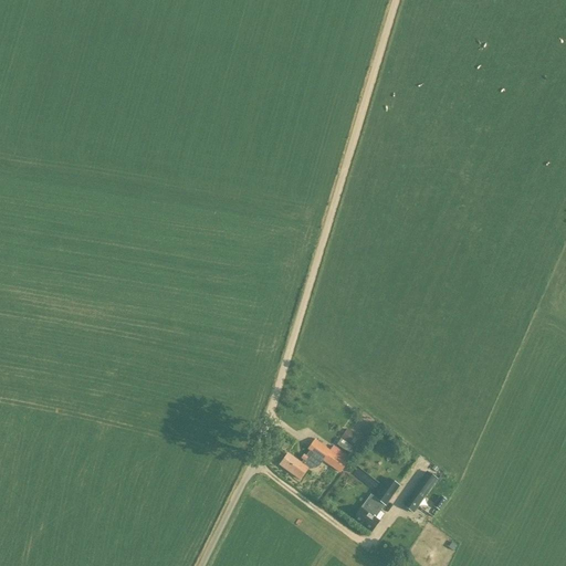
[(341,438),(349,443),(355,436),(346,430),(341,438)]
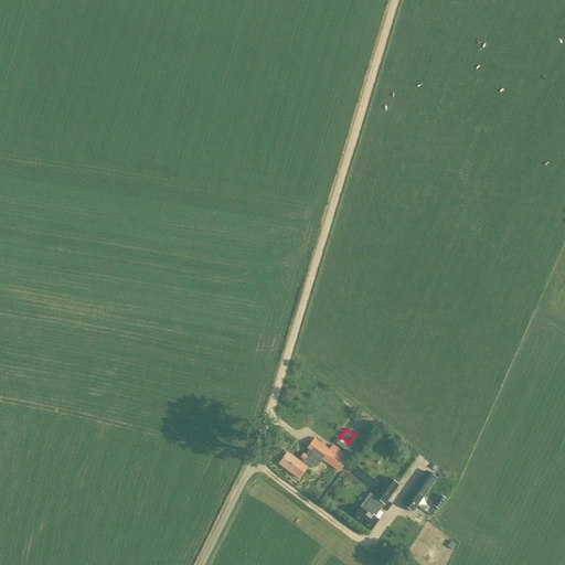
[(302,459),(300,462),(288,452),(279,465),(299,479),(306,469),(310,469),(315,468),(318,466),(322,460),(339,472),(350,458),(332,445),(329,449),(313,438),(307,447),(306,448),(309,450),(306,455),(302,454),(300,458),(302,459)]
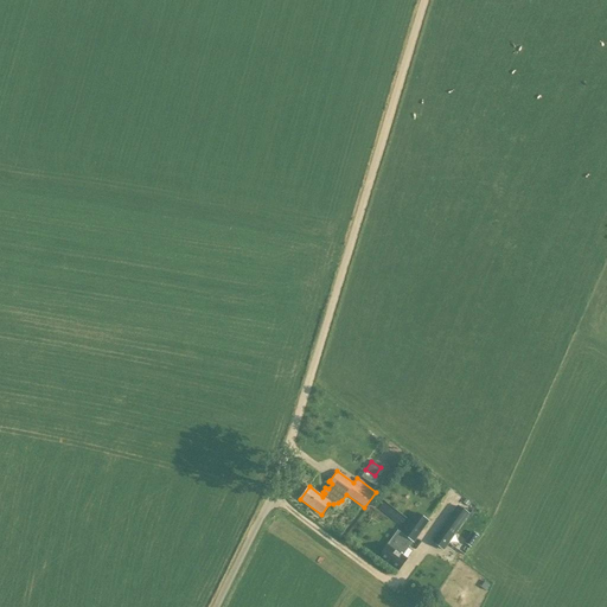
[(378,509),(404,529),(410,521),(384,500),(378,509)]
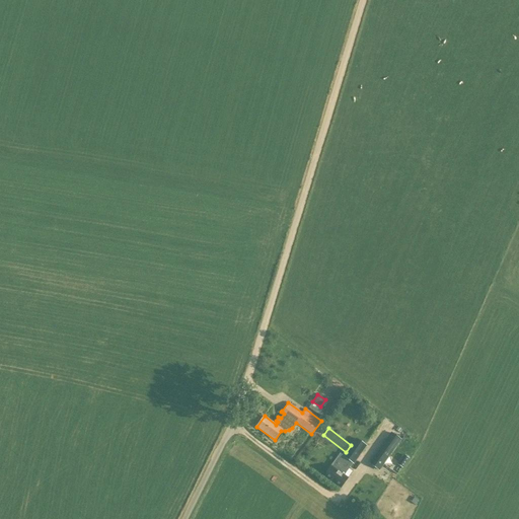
[(378,470),(383,463),(399,440),(390,433),(373,456),(368,463),(378,470)]
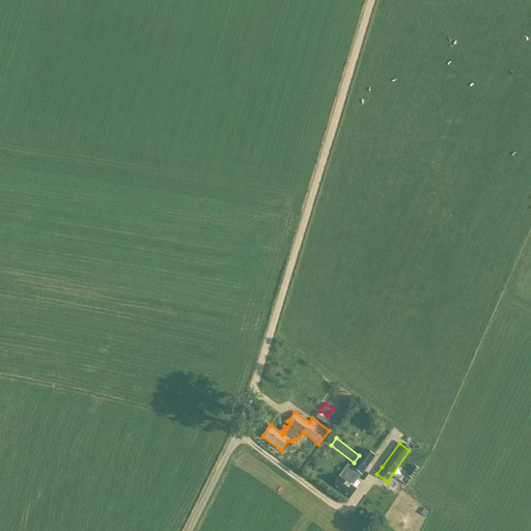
[(356,490),(352,486),(360,474),(347,465),(332,487),(348,499),(356,490)]
